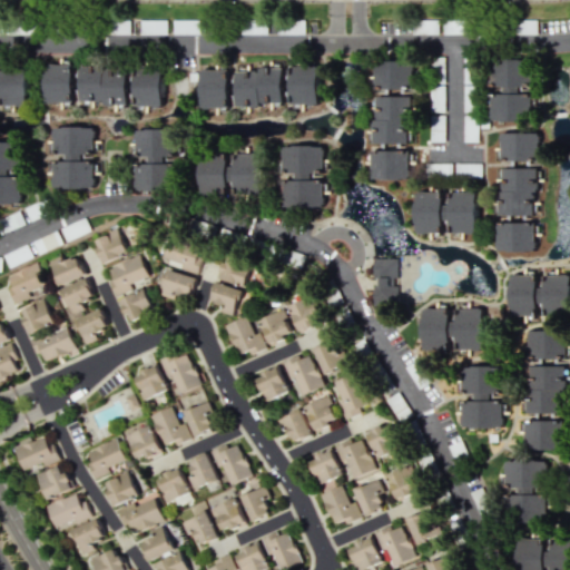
[(435,20),(411,21),(412,33),(421,33),(436,32),(435,20)]
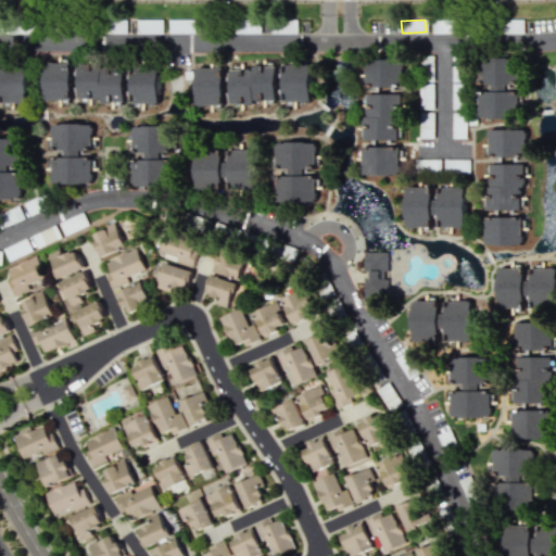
[(260,33),(260,21),(234,21),(234,34),(260,33)]
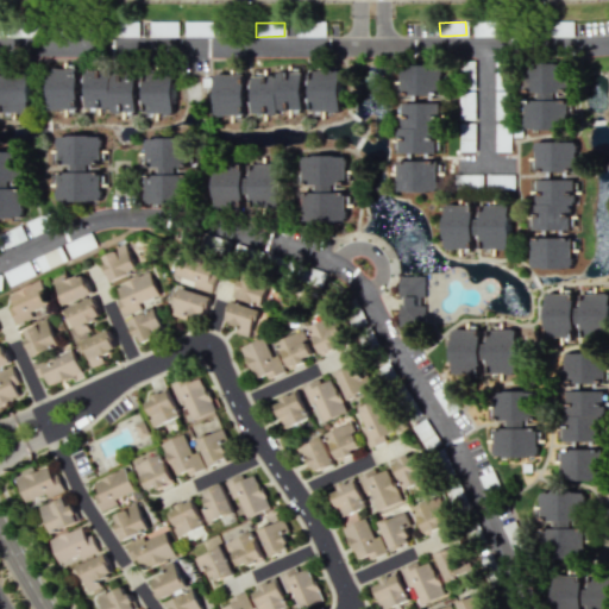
[(460,119),(475,119),(473,61),(466,61),(466,75),(459,75),(460,119)]
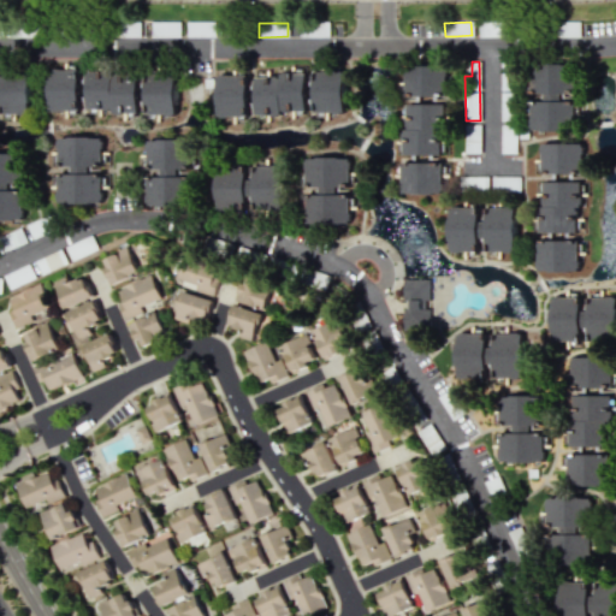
[(573,131),(573,100),(574,100),(574,64),(531,63),(531,94),(543,94),(543,100),(529,100),(529,131),(573,131)]
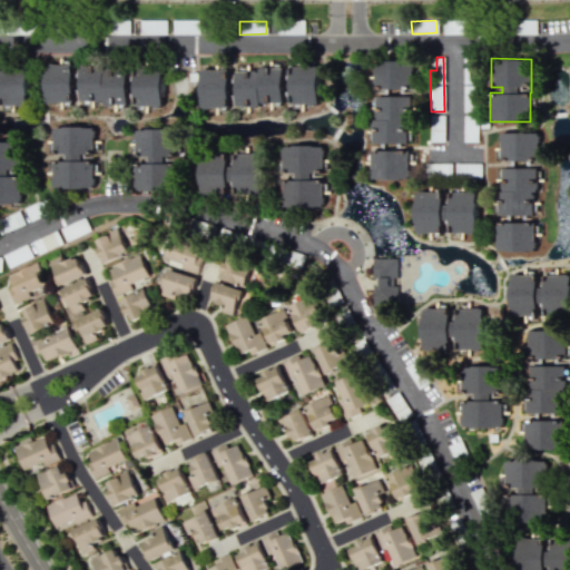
[(374,60),(374,88),(413,88),(413,61),(374,60)]
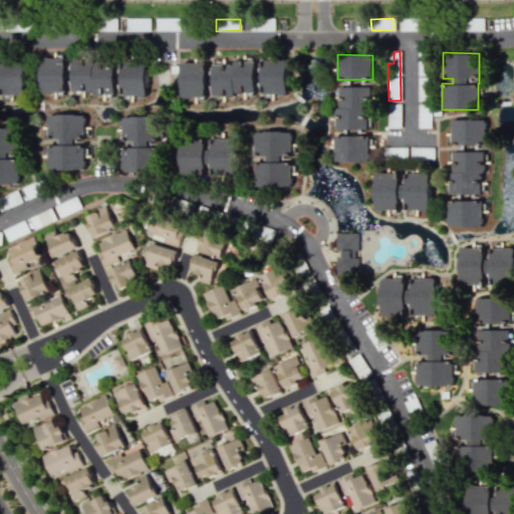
[(66,58),(40,57),(40,92),(65,92),(66,58)]
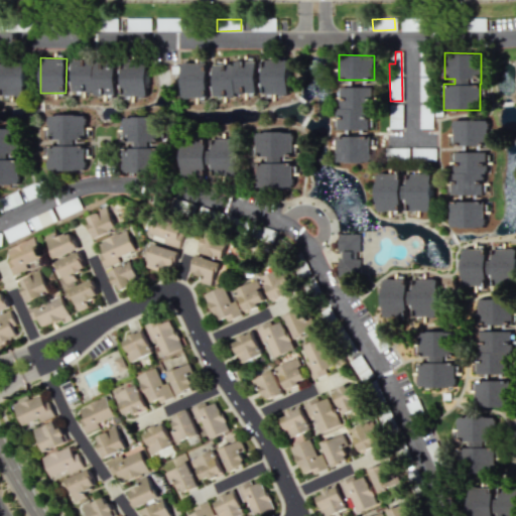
[(73,94),(115,93),(115,59),(72,59),(73,94)]
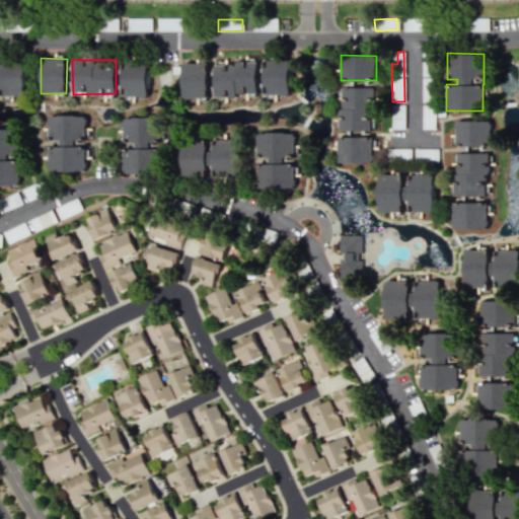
[(264,94),(290,94),(290,60),(264,60),(264,94)]
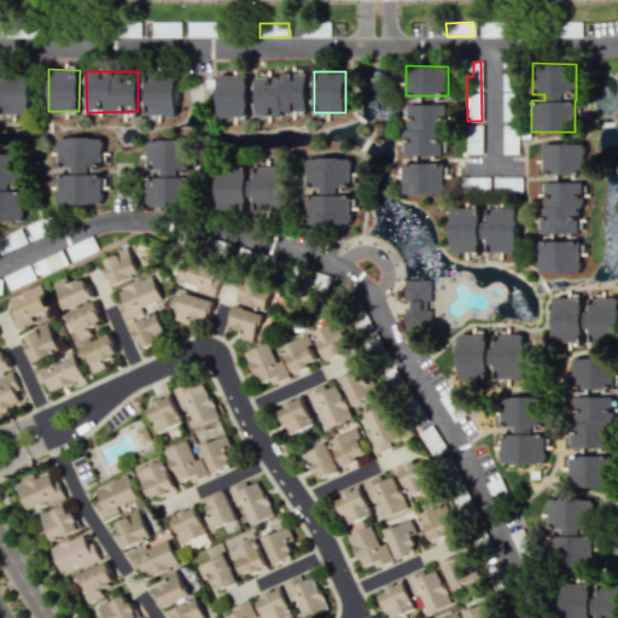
[(0,73),(0,91),(0,114),(29,115),(30,73),(0,73)]
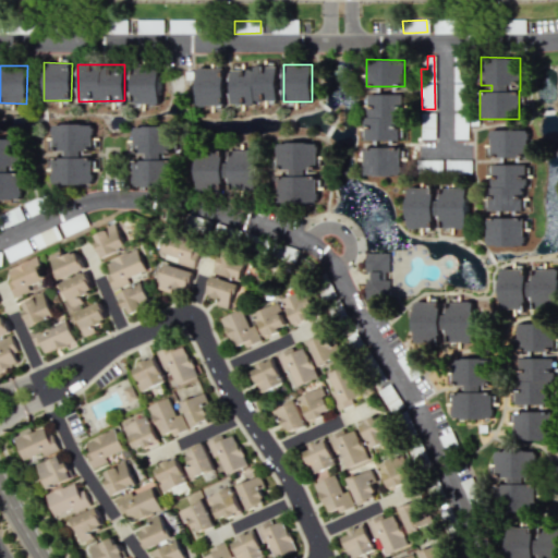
[(277,101),(277,67),(230,68),(231,102),(277,101)]
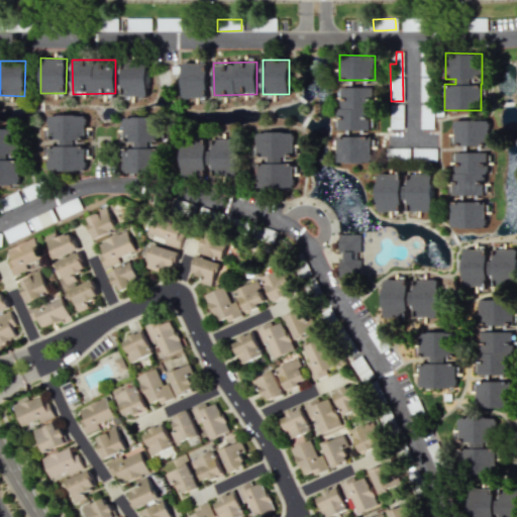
[(122,96),(147,96),(147,63),(122,63),(122,96)]
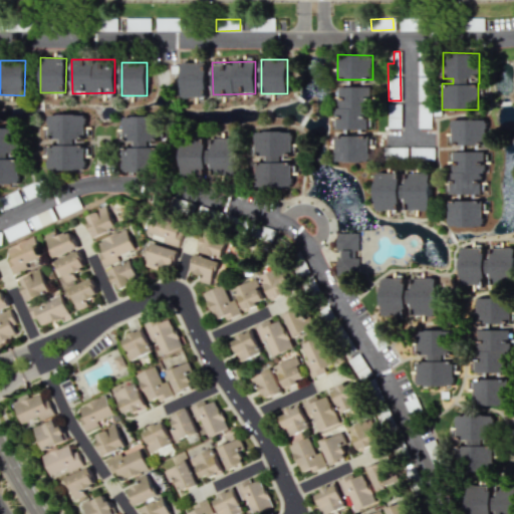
[(181,97),(207,96),(206,62),(180,63),(181,97)]
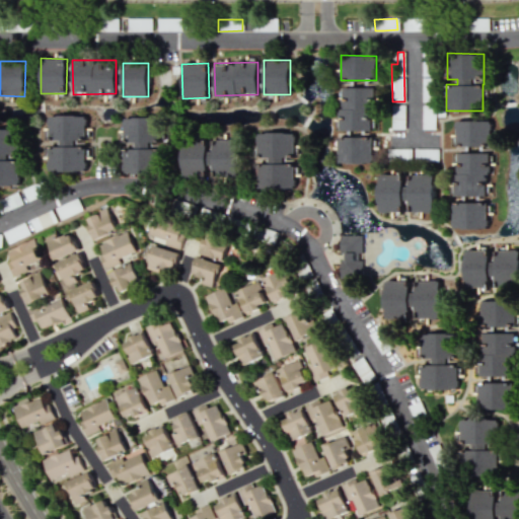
[(421,79),(423,100),(432,99),(429,78),(421,79)]
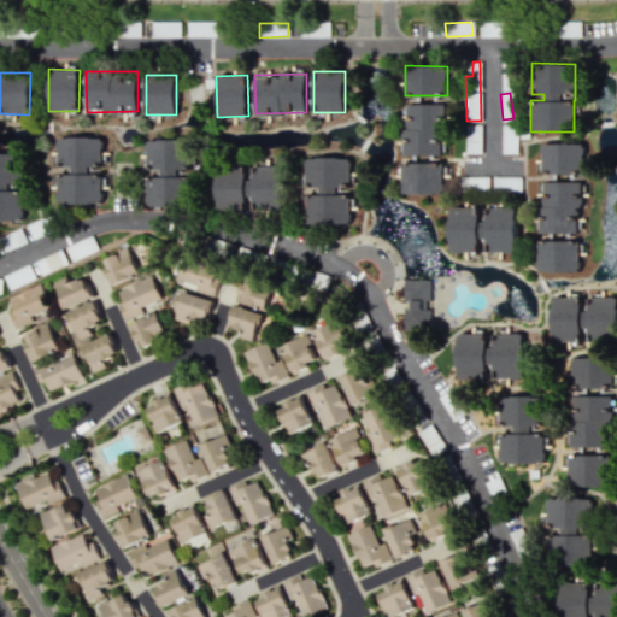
[(444,156),(444,104),(404,104),(405,156),(444,156)]
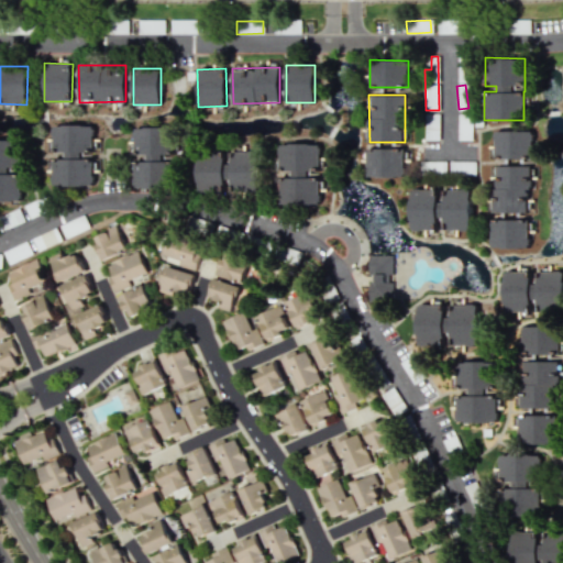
[(471,140),(472,114),(457,114),(457,140),(471,140)]
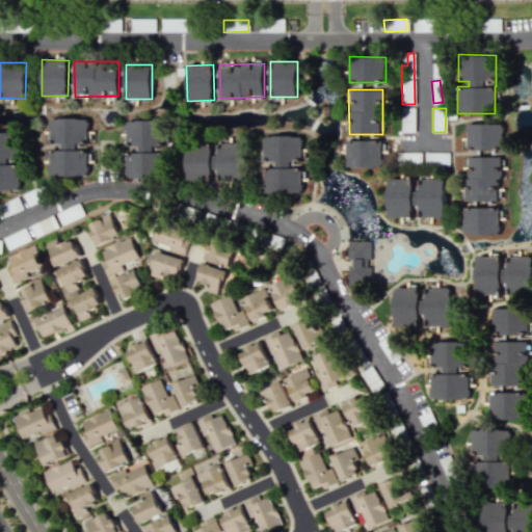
[(87,176),(87,151),(76,151),(76,141),(87,141),(87,118),(49,118),(49,143),(60,143),(60,150),(49,150),(49,176),(87,176)]
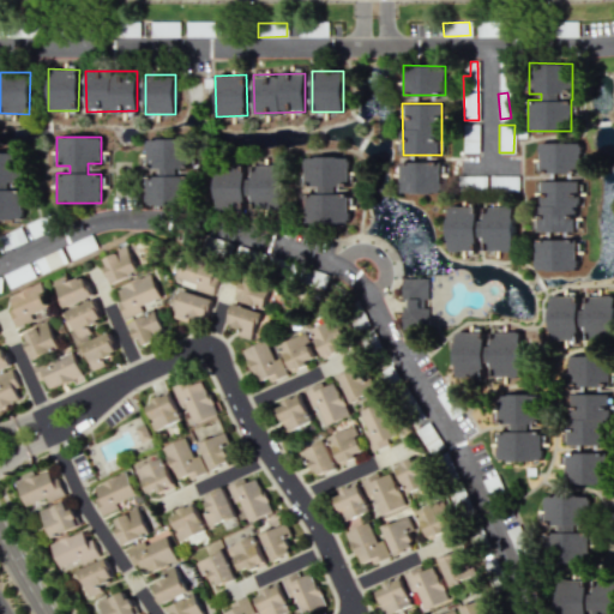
[(146,138),(146,168),(160,168),(160,176),(145,176),(146,204),(190,204),(188,174),(185,174),(184,138),(146,138)]
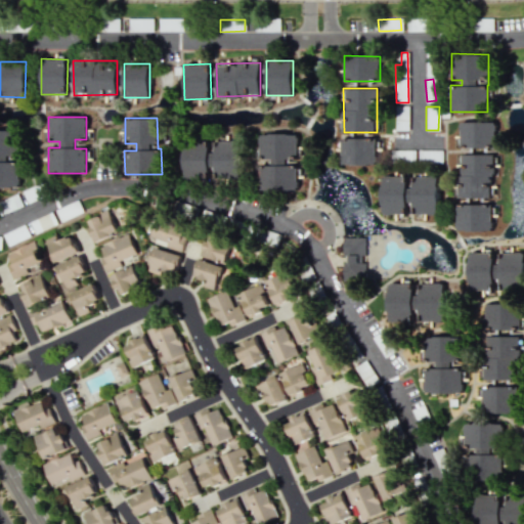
[(495,122),(457,121),(456,147),(495,148),(495,122)]
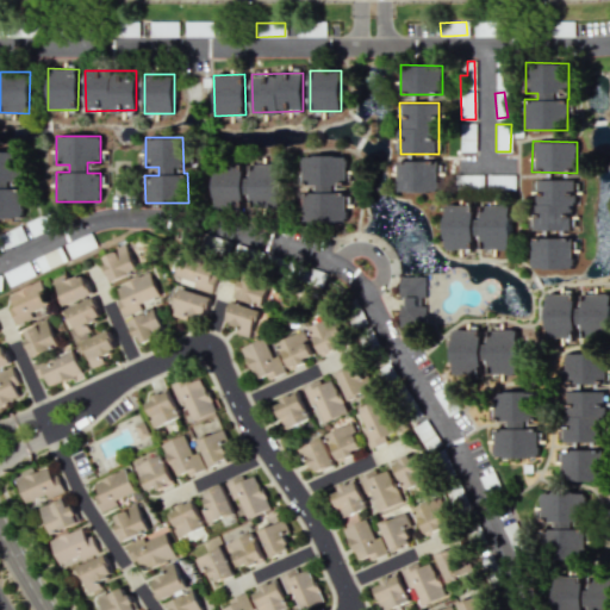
[(0,217),(23,218),(22,188),(18,188),(18,151),(0,151),(0,217)]
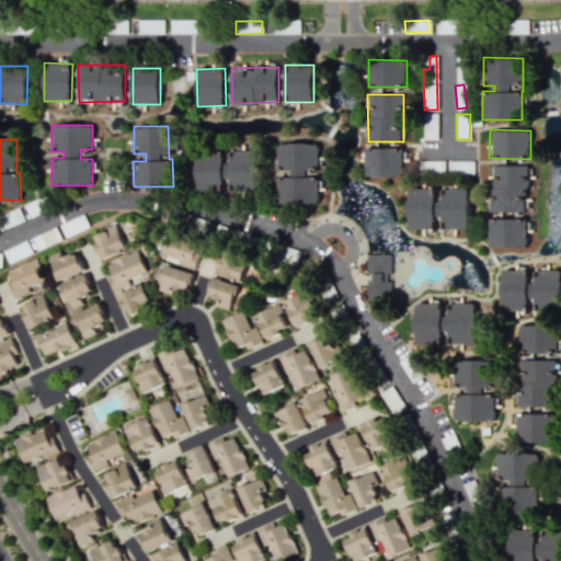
[(277,144),(277,171),(289,170),(289,176),(277,176),(278,204),(318,203),(318,173),(318,142),(277,144)]
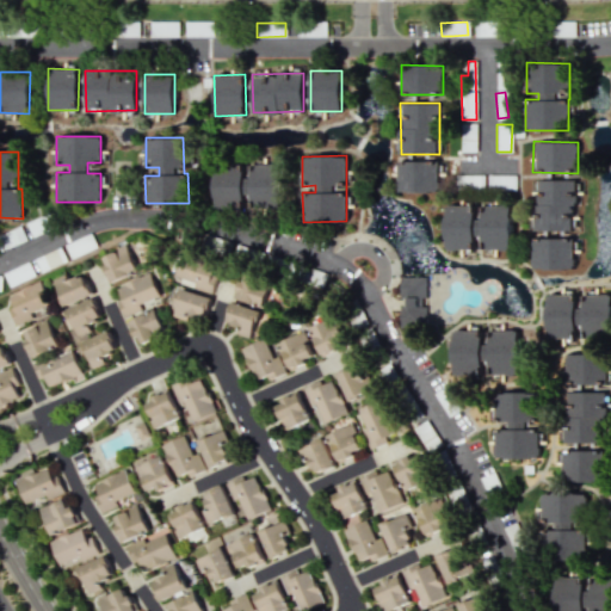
[(281,209),(283,159),(252,158),(251,209),(281,209)]
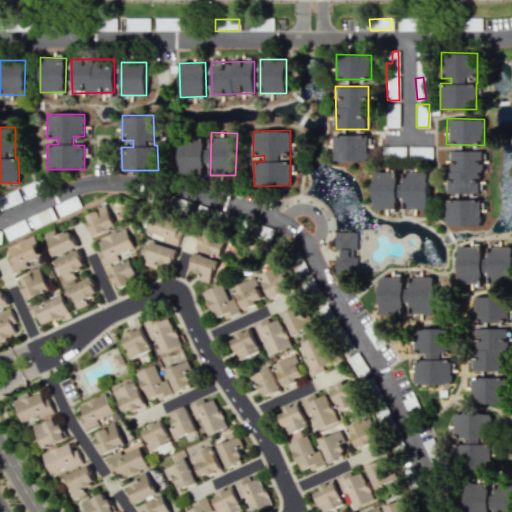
[(333,161),(368,161),(367,135),(333,135),(333,161)]
